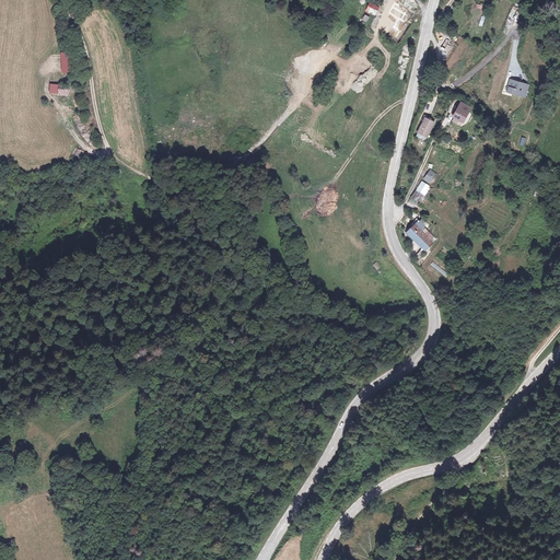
[(398,0),(398,1),(410,16),(416,10),(410,1),(410,0),(398,0)]
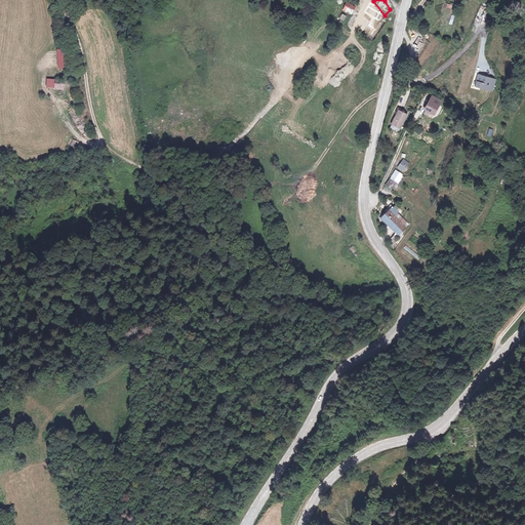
[(348,2),(342,10),(351,15),(356,7),(348,2)]
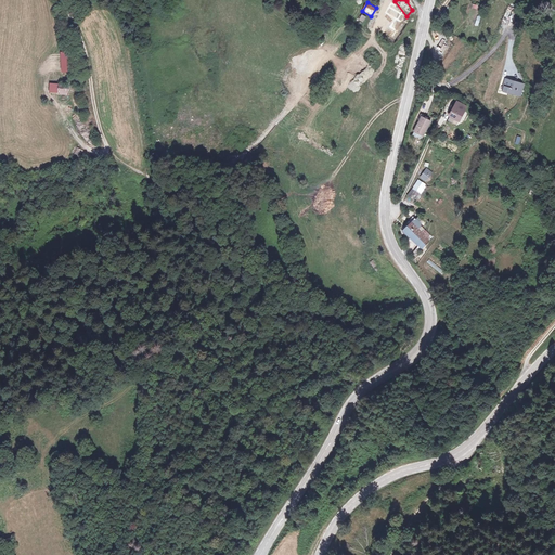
[(362,14),(359,20),(366,25),(370,18),(362,14)]
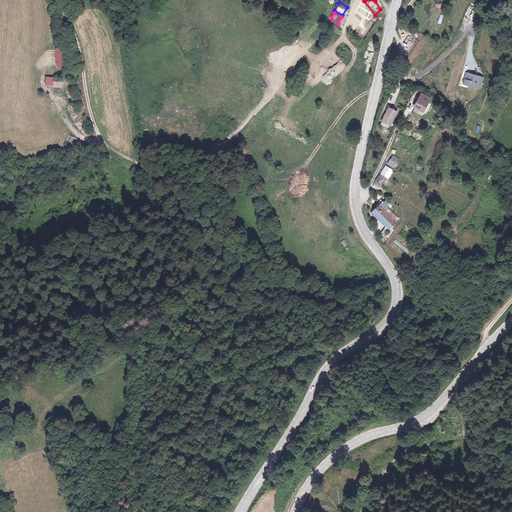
[(474,13),(471,20),(478,23),(481,16),(474,13)]
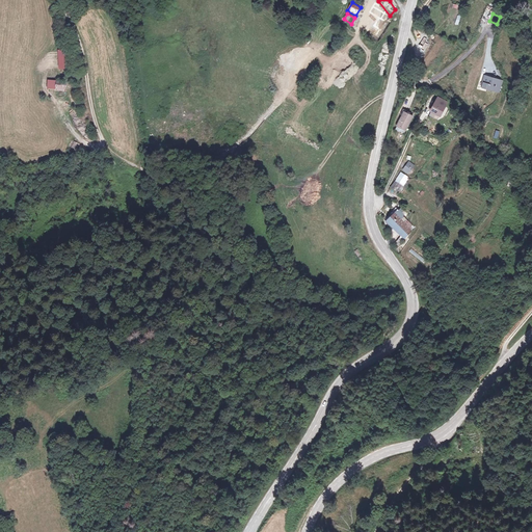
[(57,50),(58,70),(67,70),(65,50),(57,50)]
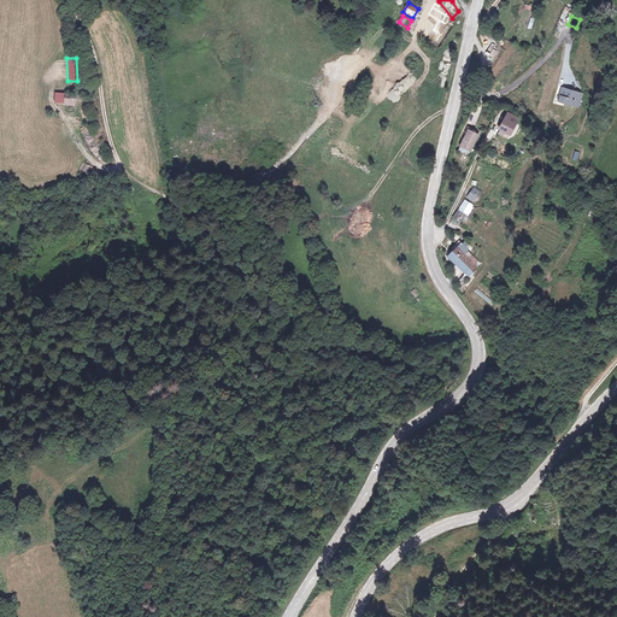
[(562,90),(557,104),(576,110),(581,97),(562,90)]
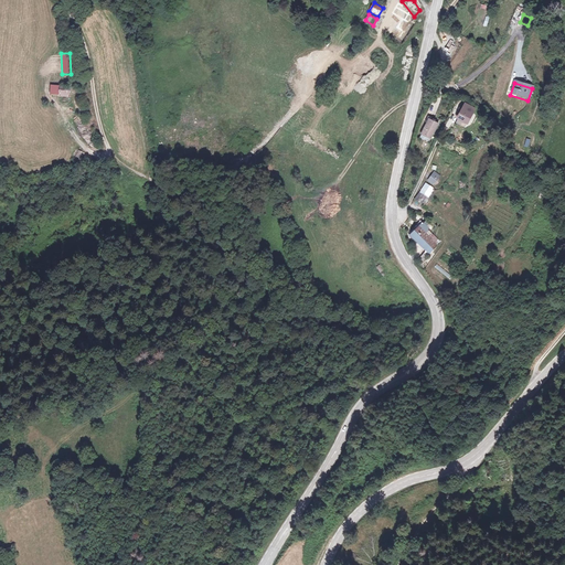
[(59,95),(59,85),(50,85),(50,95),(59,95)]
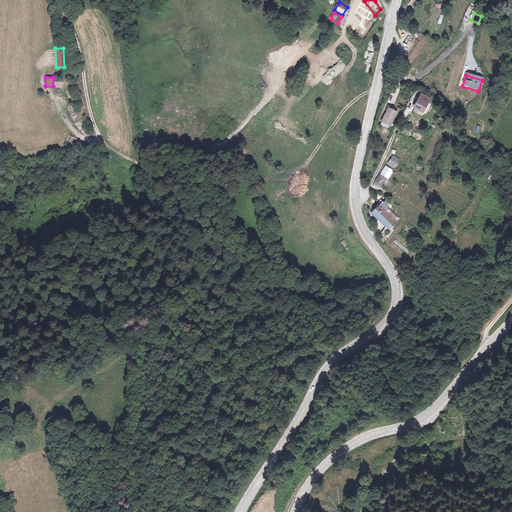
[(54,78),(54,87),(63,87),(63,78),(54,78)]
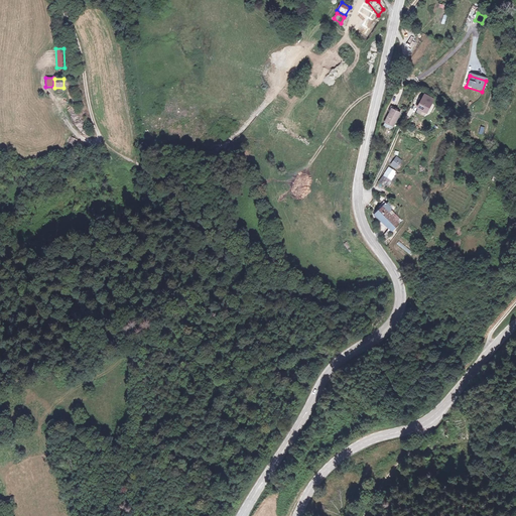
[(424,101),(423,101),(420,108),(419,109),(427,113),(432,104),(430,103),(432,100),(426,97),(424,101)]
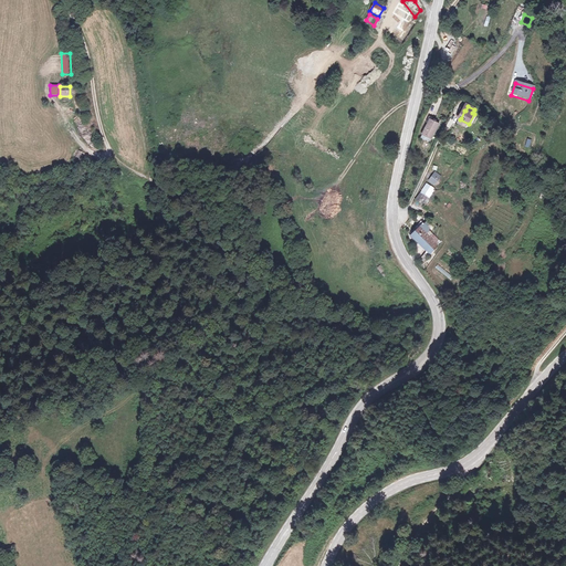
[(423,135),(432,139),(440,125),(431,121),(423,135)]
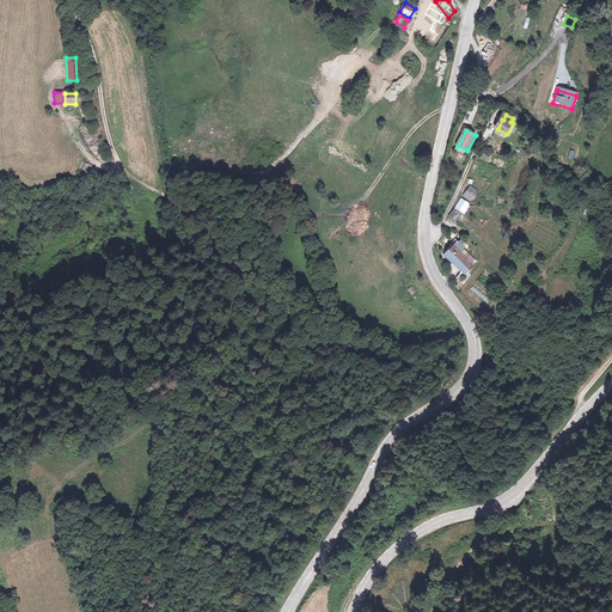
[(470,185),(464,196),(470,200),(477,189),(470,185)]
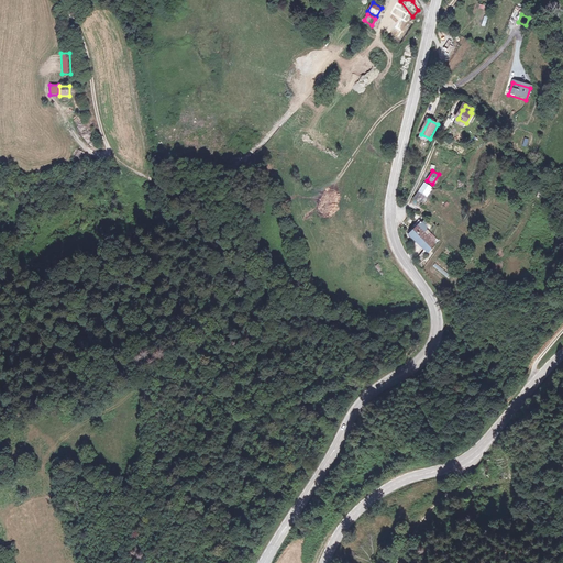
[(432,187),(424,181),(415,197),(422,202),(432,187)]
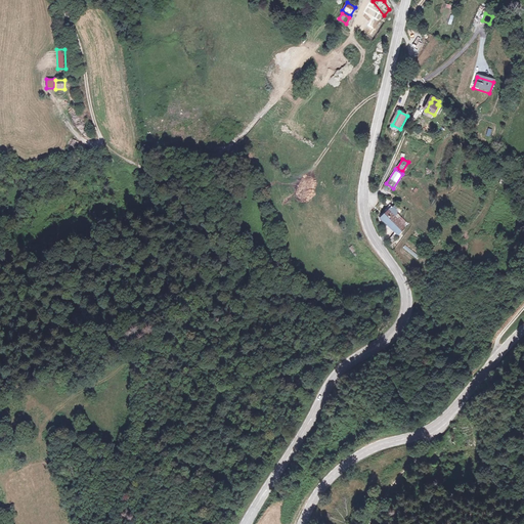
[(392,207),(382,218),(386,222),(384,224),(387,227),(389,225),(399,234),(406,227),(395,216),(398,213),(392,207)]
